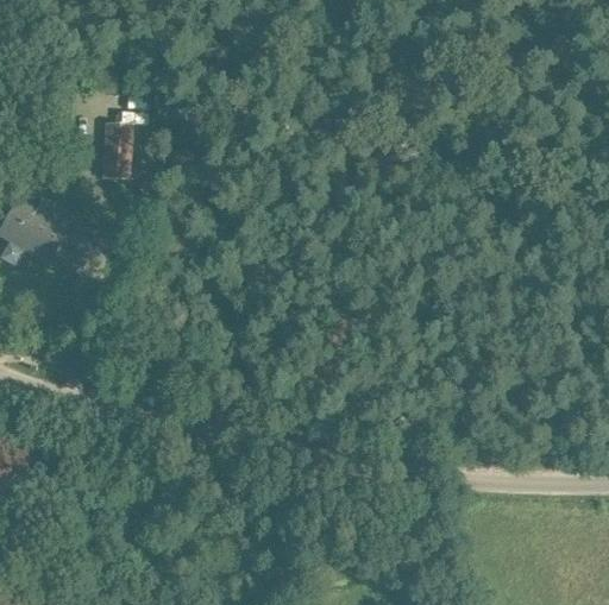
[(133,124),(106,123),(104,178),(131,180),(133,124)]
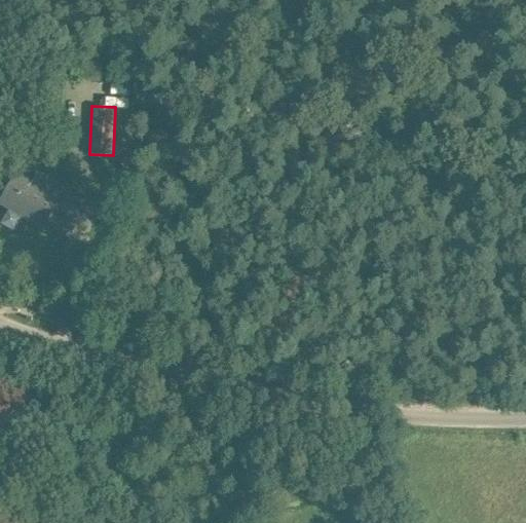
[(129,152),(120,157),(125,167),(136,162),(129,152)]
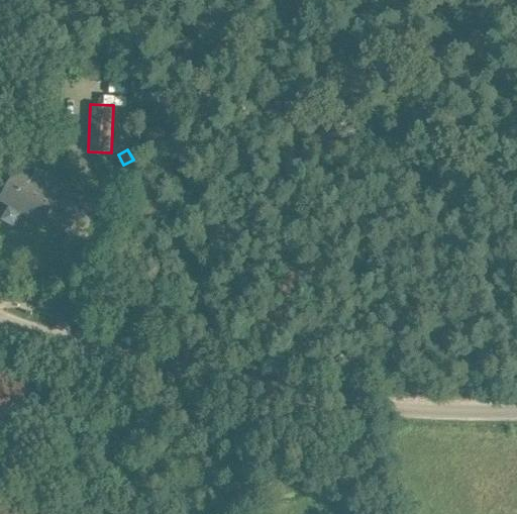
[(0,196),(44,223),(48,216),(49,217),(50,216),(71,228),(82,209),(16,170),(0,196)]
